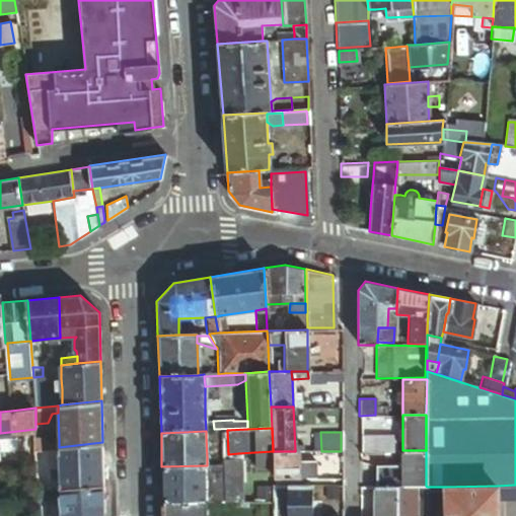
[(361,433),(361,451),(390,450),(390,433),(361,433)]
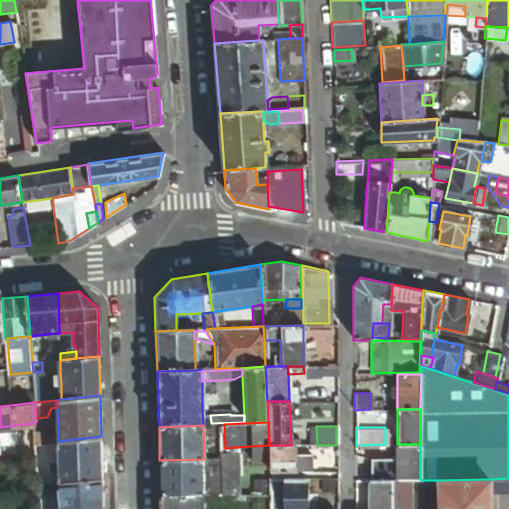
[(34,443),(40,442),(48,442),(47,435),(47,428),(35,429),(34,443)]
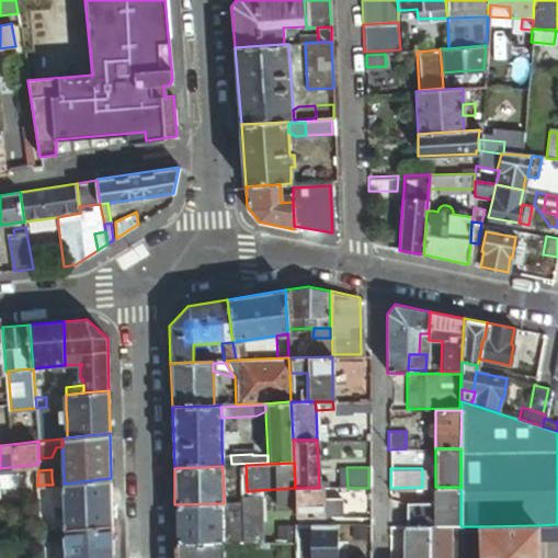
[(113,524),(111,478),(64,484),(66,522),(67,528),(113,524)]
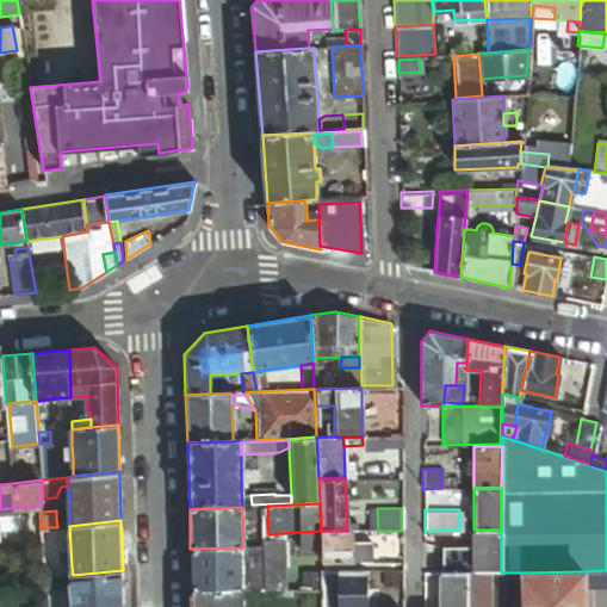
[(51,564),(48,527),(41,528),(43,565),(51,564)]
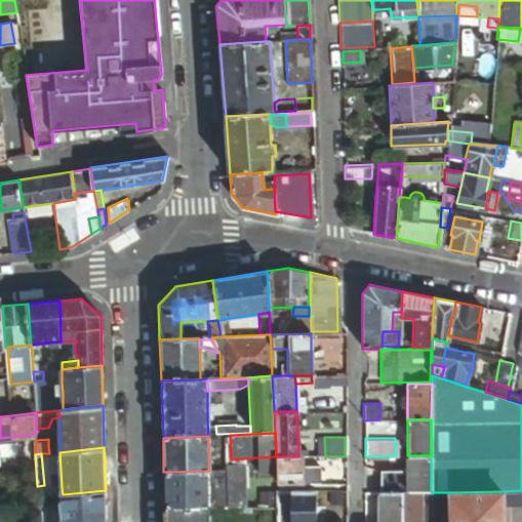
[(420,491),(431,491),(431,455),(407,455),(407,469),(407,491),(420,491)]
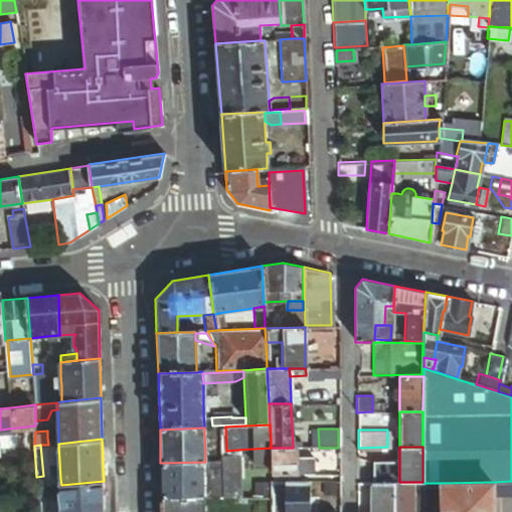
[(253,464),(272,463),(271,448),(252,449),(253,464)]
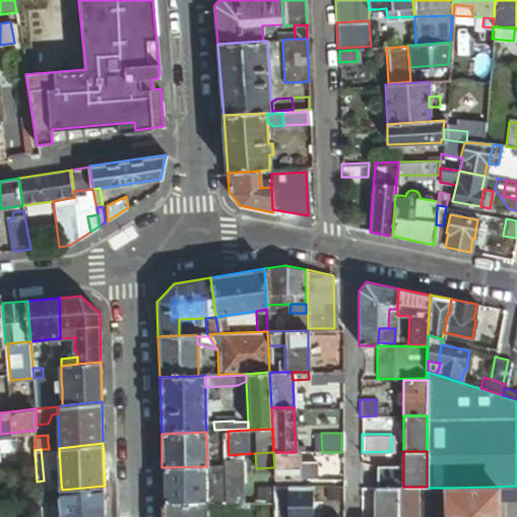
[(296,461),(296,452),(273,452),(274,467),(274,478),(300,478),(299,464),(297,465),(296,461)]
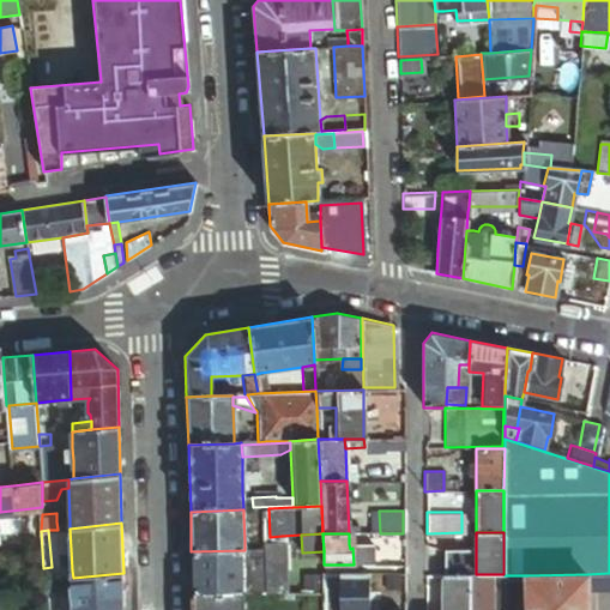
[(270,537),(264,537),(263,550),(265,550),(272,550),(273,557),(278,557),(281,578),(282,593),(284,593),(282,536),(270,537)]
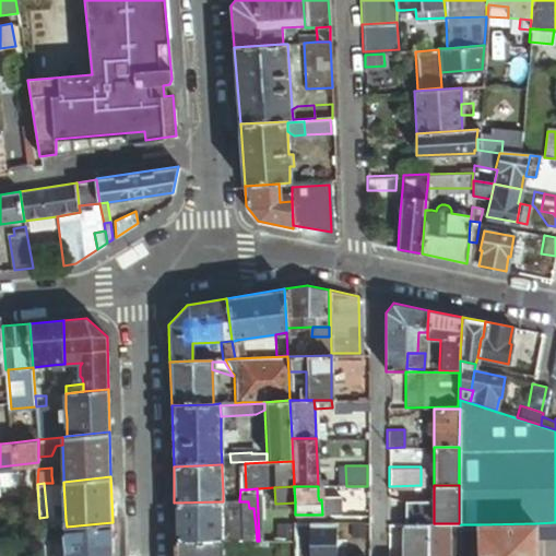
[(223,494),(223,500),(238,500),(238,491),(223,494)]
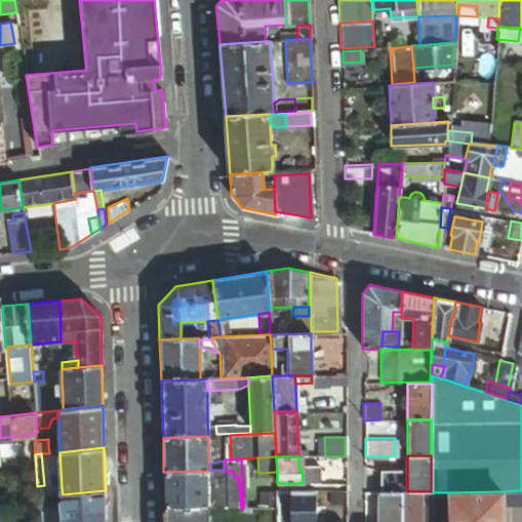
[(303,483),(319,483),(319,466),(298,466),(299,470),(302,469),(303,483)]
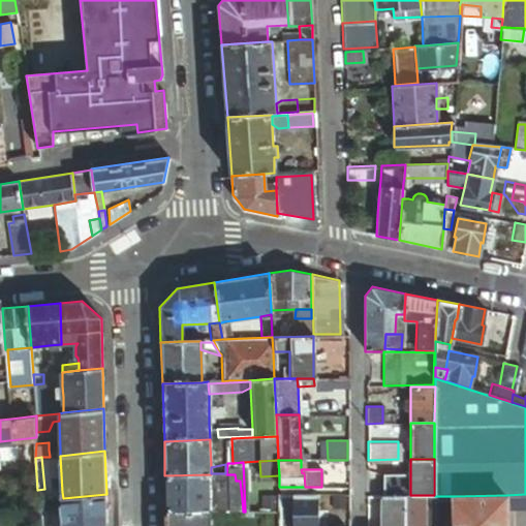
[(405,495),(410,495),(410,472),(383,472),(383,494),(405,495)]
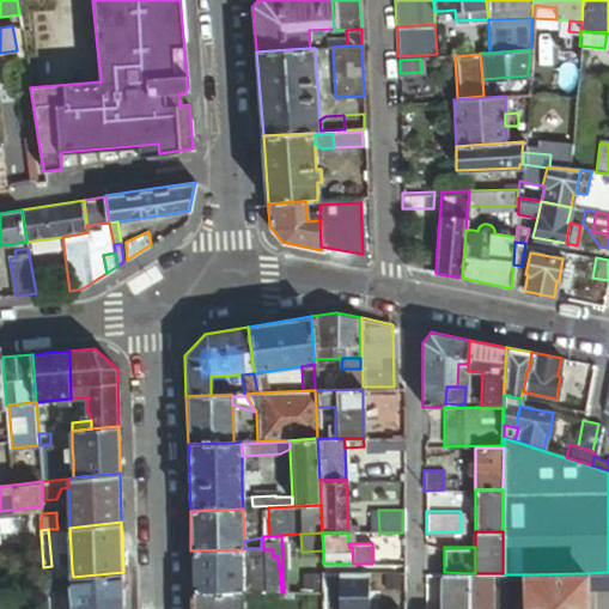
[(244,549),(190,550),(193,594),(193,595),(244,594),(244,550),(244,549)]
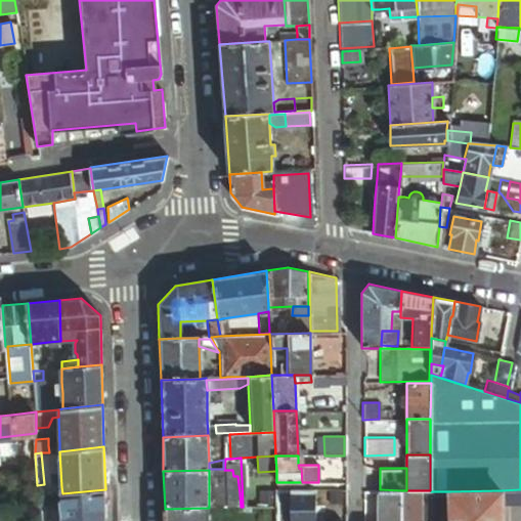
[(209,508),(226,508),(224,471),(209,471),(209,508)]
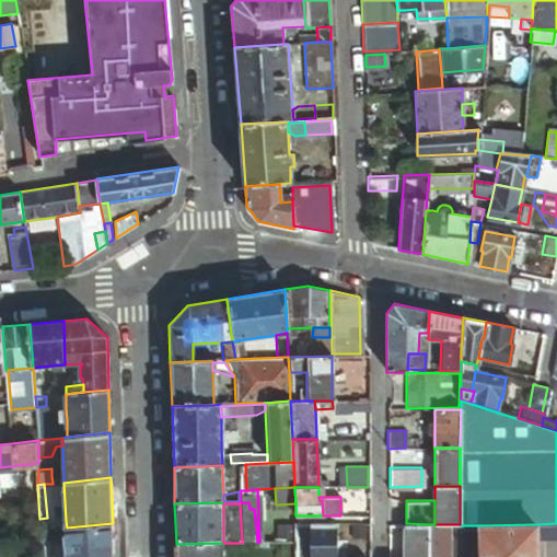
[(254,509),(250,509),(242,509),(243,528),(256,528),(254,509)]
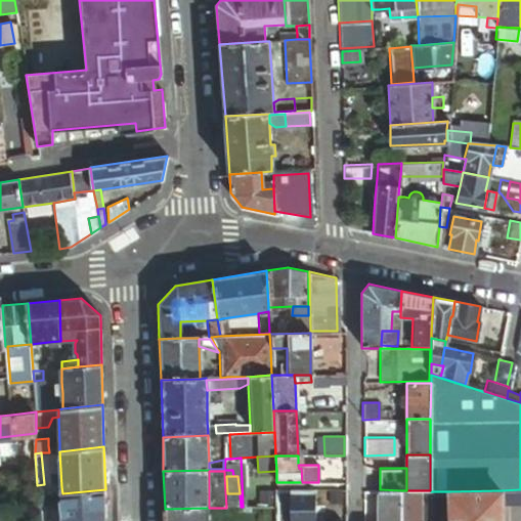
[(44,484),(37,485),(38,496),(49,495),(49,488),(49,484),(44,484)]
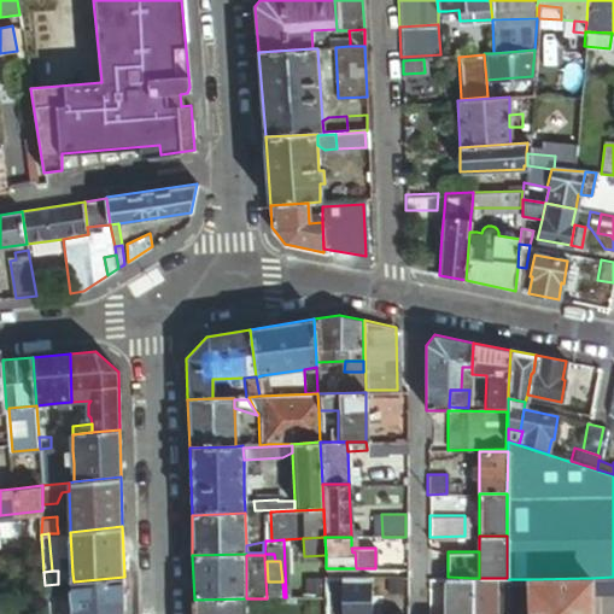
[(124,613),(124,577),(74,582),(74,613),(124,613)]
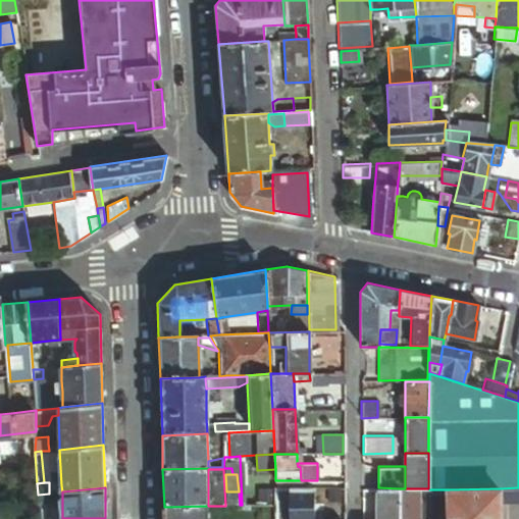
[(291,498),(291,487),(276,487),(276,498),(278,498),(291,498)]
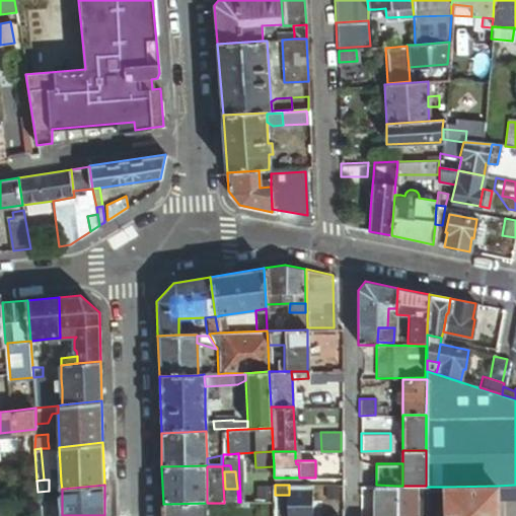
[(312,515),(312,485),(289,485),(289,495),(289,514),(289,515),(312,515)]
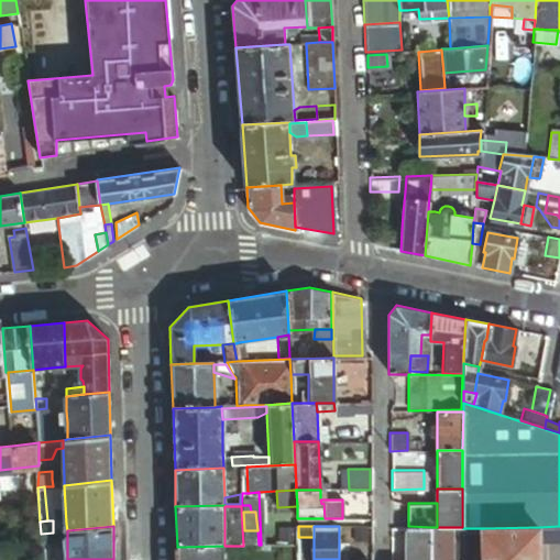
[(408,526),(406,527),(406,559),(445,559),(445,548),(431,548),(431,527),(408,526)]
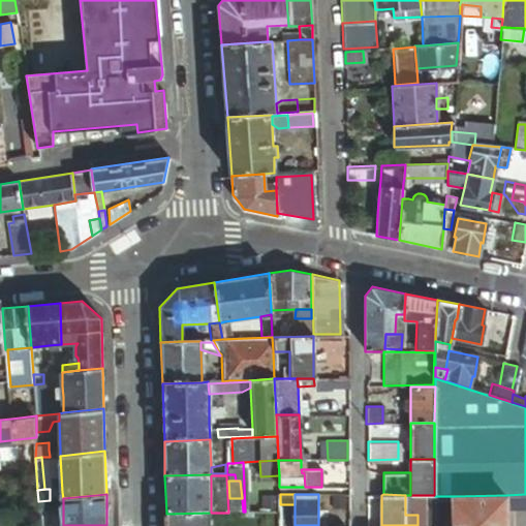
[(525,494),(506,495),(506,506),(525,506),(525,494)]
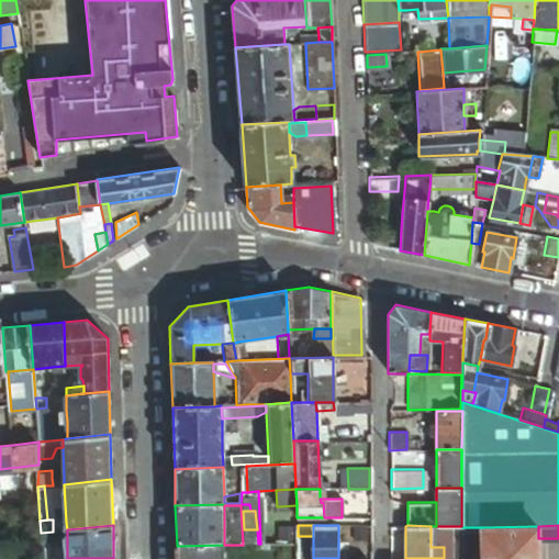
[(436,526),(431,526),(431,547),(444,547),(444,558),(449,558),(450,526),(436,526)]
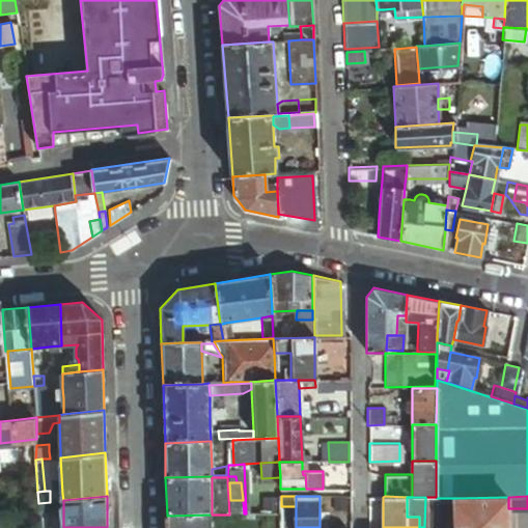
[(508,527),(508,508),(508,497),(456,498),(457,527),(508,527)]
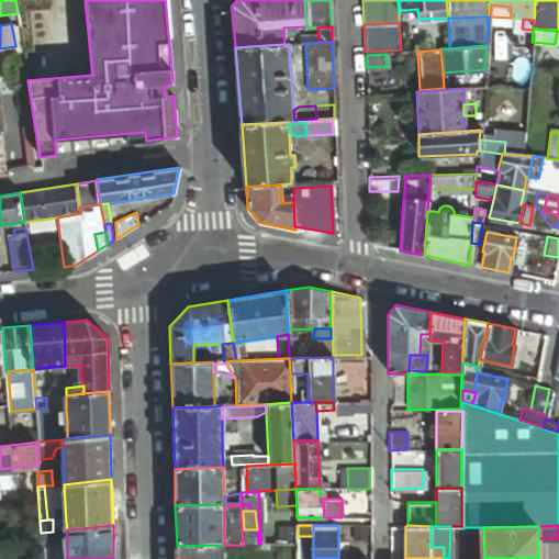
[(258,544),(257,529),(244,529),(245,544),(258,544)]
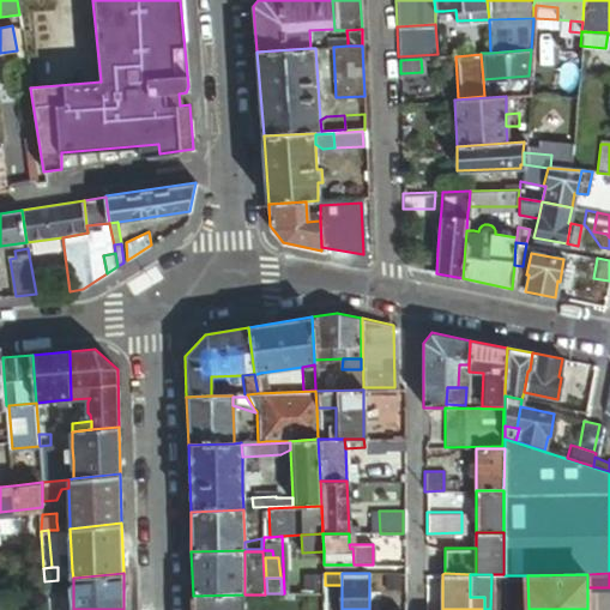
[(58,580),(44,581),(47,609),(62,609),(62,579),(58,580)]
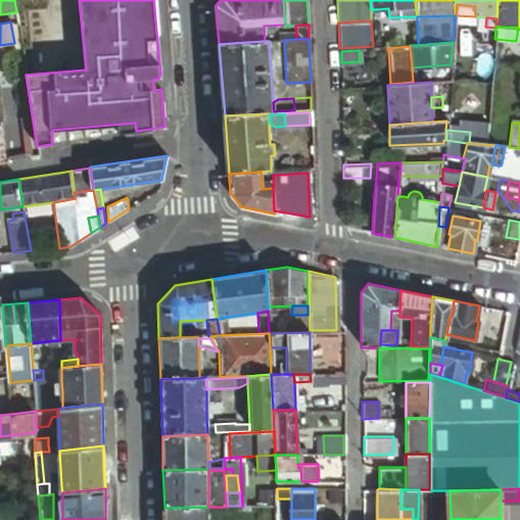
[(291,518),(291,499),(279,499),(279,518),(291,518)]
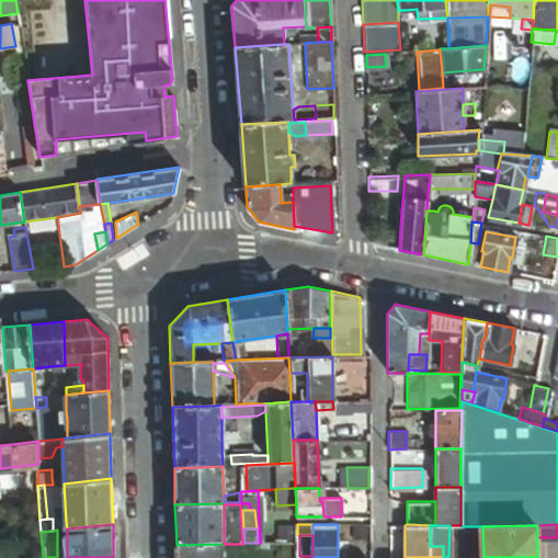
[(223,557),(224,544),(177,545),(177,557),(223,557)]
